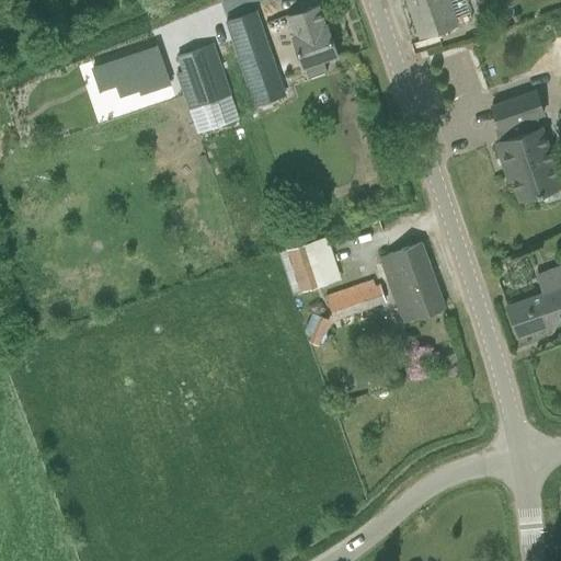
[(407,0),(421,37),(458,24),(449,0),(407,0)]
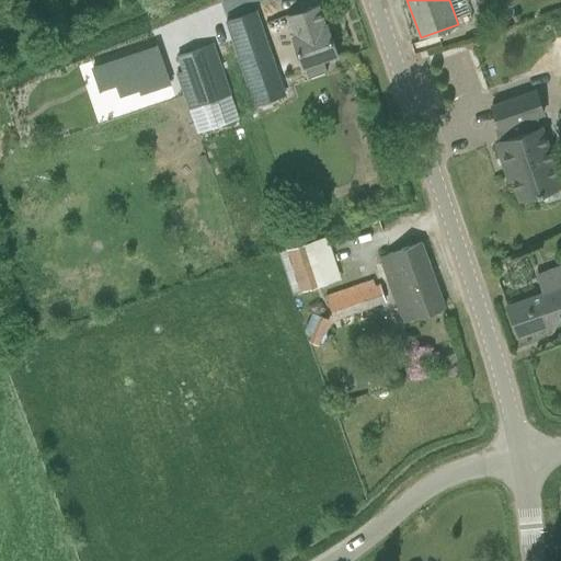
[(323,59),(338,54),(328,24),(325,25),(318,4),(288,14),(295,35),(293,36),(302,66),(305,65),(308,78),(327,71),(323,59)]
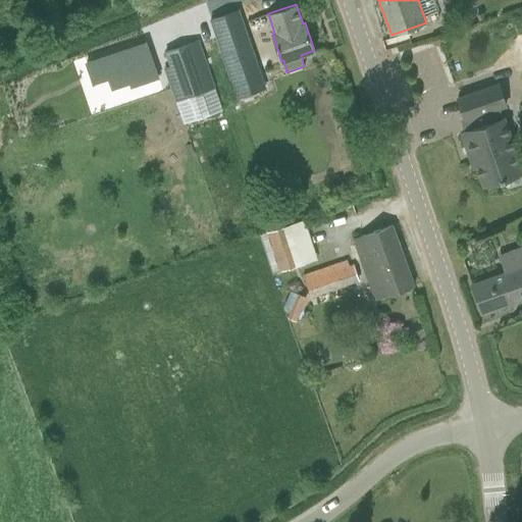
[(232,79),(259,69),(238,11),(210,20),(230,79),(232,79)]
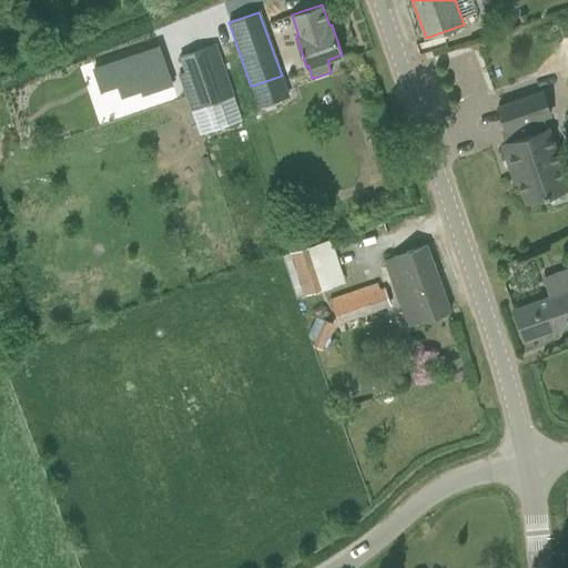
[(243,120),(211,28),(170,42),(179,67),(201,134),(243,120)]
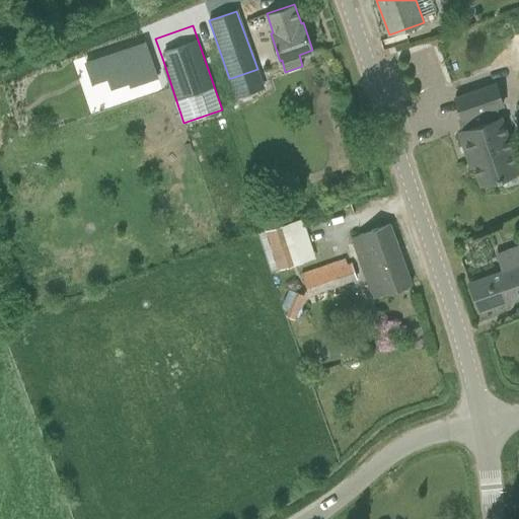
[(123,88),(127,97),(139,133),(169,122),(163,104),(167,102),(161,84),(158,76),(123,88)]
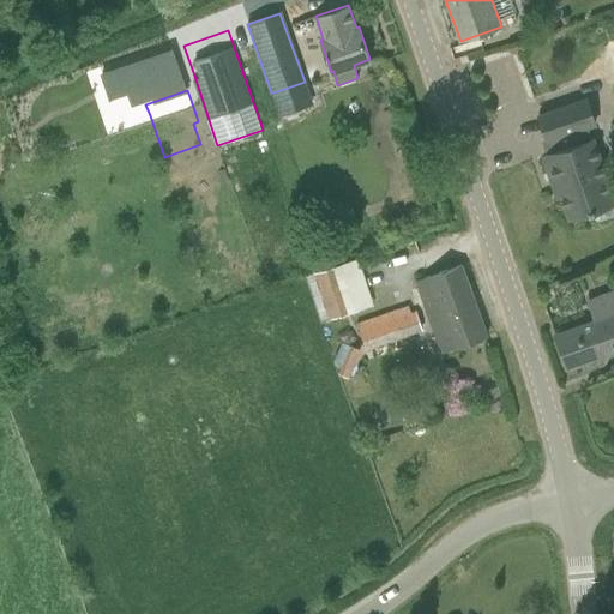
[(557,180),(563,196),(570,218),(591,211),(593,216),(599,220),(609,216),(611,210),(609,205),(613,203),(587,127),(595,124),(587,100),(539,116),(547,140),(553,139),(557,151),(543,156),(552,181),(557,180)]
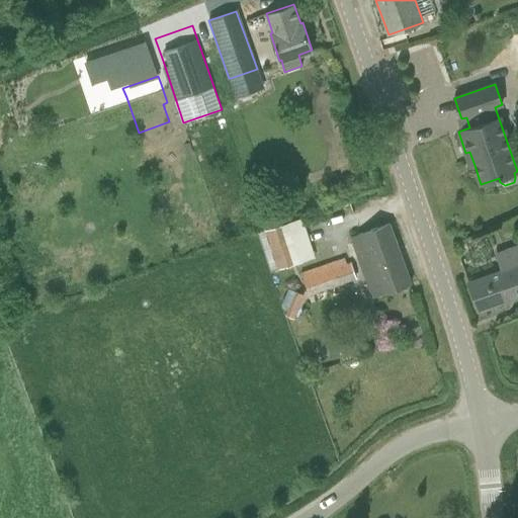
[(351,237),(372,297),(411,283),(390,223),(351,237)]
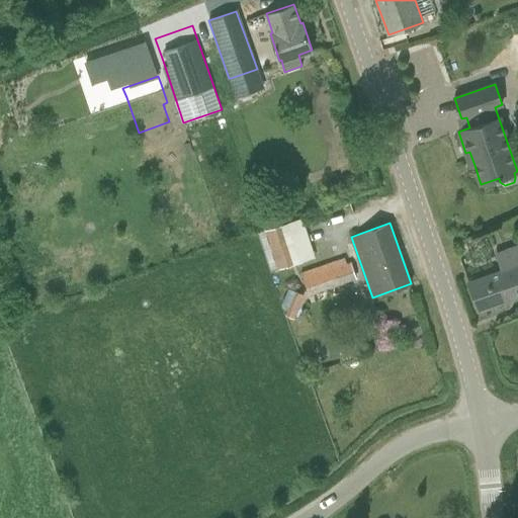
[(296,262),(284,224),(258,232),(271,271),(296,262)]
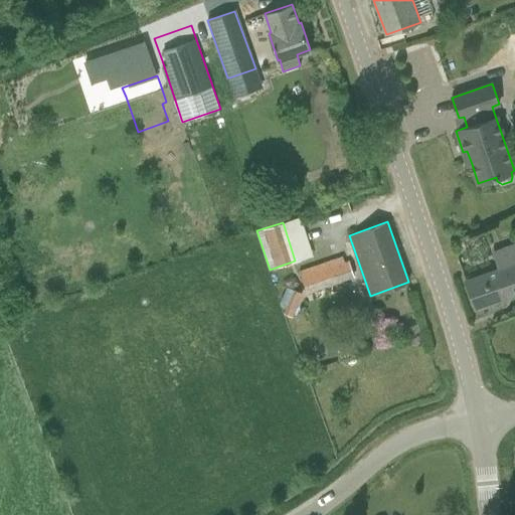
[(476,308),(514,294),(514,245),(493,253),(499,270),(466,281),(476,308)]
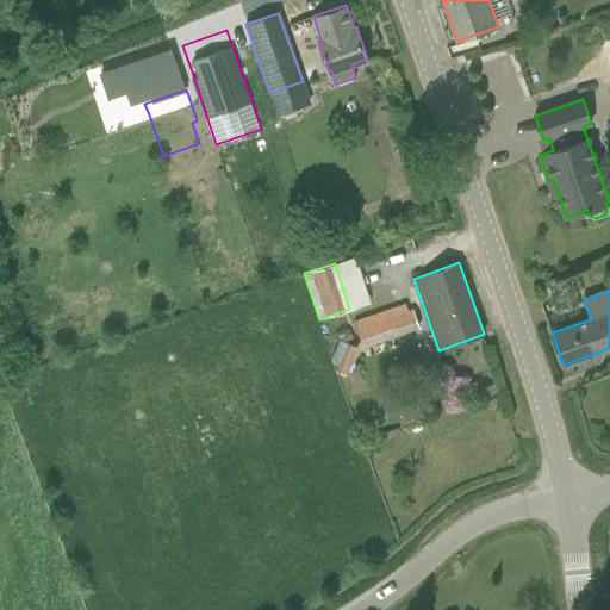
[(358,328),(363,346),(419,327),(414,307),(410,309),(408,302),(356,318),(359,327),(358,328)]
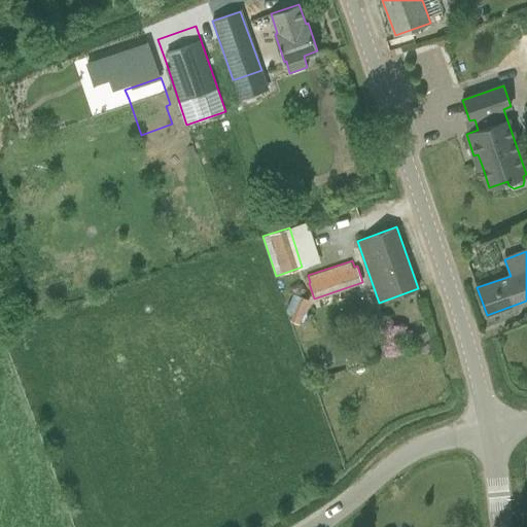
[(300,324),(303,317),(310,300),(301,295),(290,319),(290,320),(291,321),(300,324)]
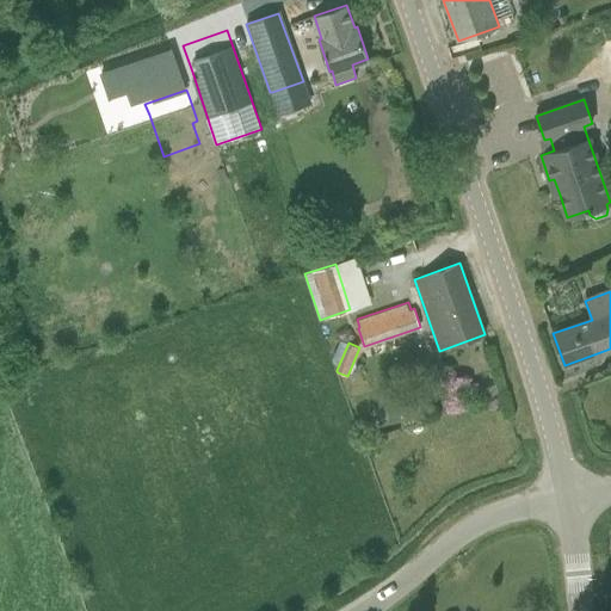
[(426,423),(418,396),(397,403),(405,429),(426,423)]
